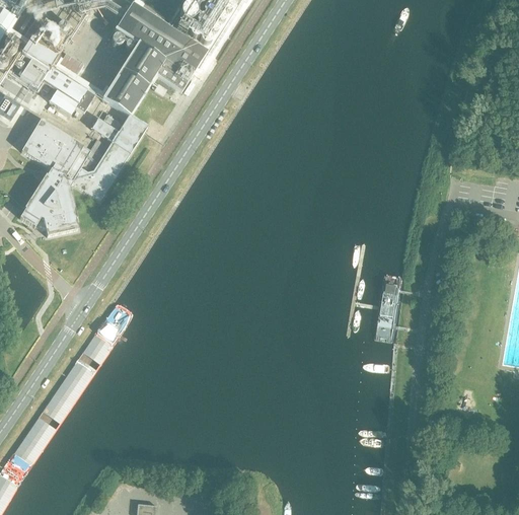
[(0,0),(0,41),(4,44),(19,15),(7,9),(12,0),(0,0)]
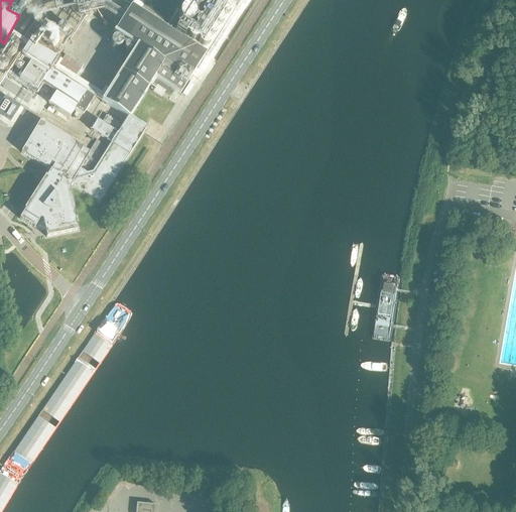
[(167,24),(178,6),(168,0),(124,0),(130,4),(115,27),(113,29),(135,43),(101,97),(107,101),(91,126),(112,139),(93,168),(87,169),(80,165),(90,148),(39,118),(21,149),(50,166),(46,172),(45,172),(24,206),(25,206),(19,215),(34,225),(35,223),(41,226),(42,227),(46,234),(78,227),(75,216),(77,216),(70,184),(72,180),(100,199),(129,151),(145,126),(146,124),(139,120),(147,107),(162,117),(206,49),(167,24)]
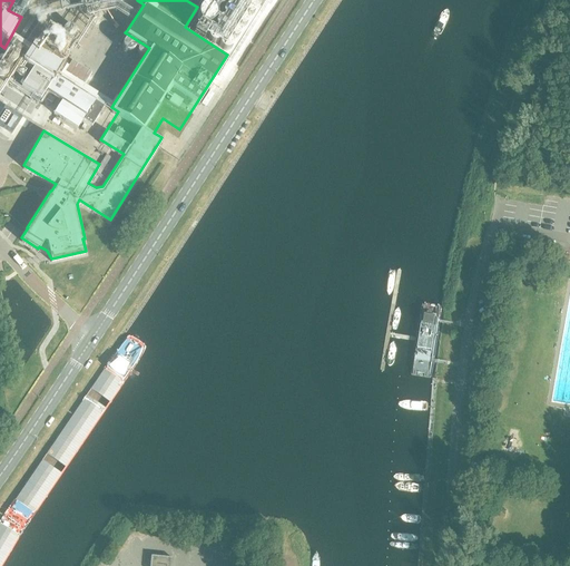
[(64,96),(56,109),(80,124),(88,110),(64,96)]
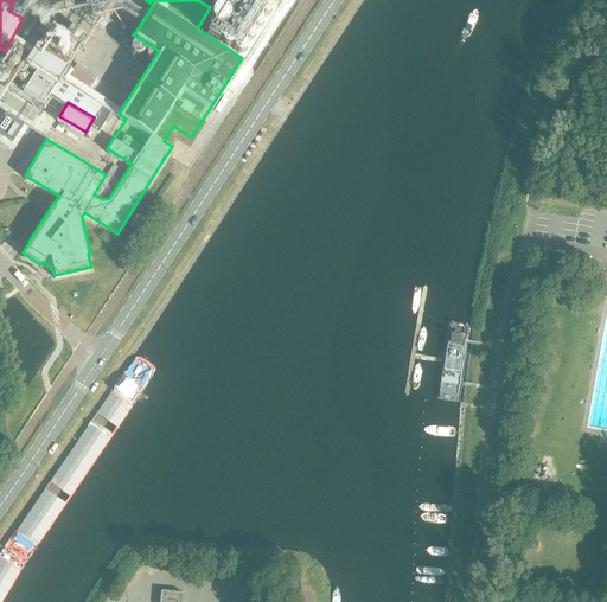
[(458,396),(459,395),(470,320),(468,316),(451,314),(448,318),(436,392),(458,396)]
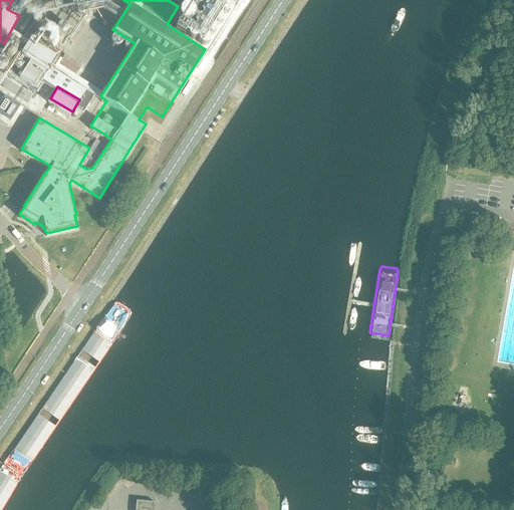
[(134,509),(154,509),(155,499),(136,497),(134,509)]
